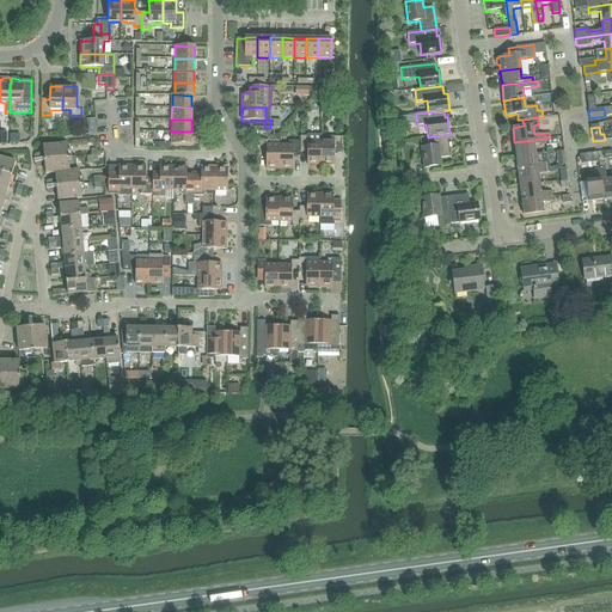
[(191,132),(171,132),(171,144),(190,145),(191,132)]
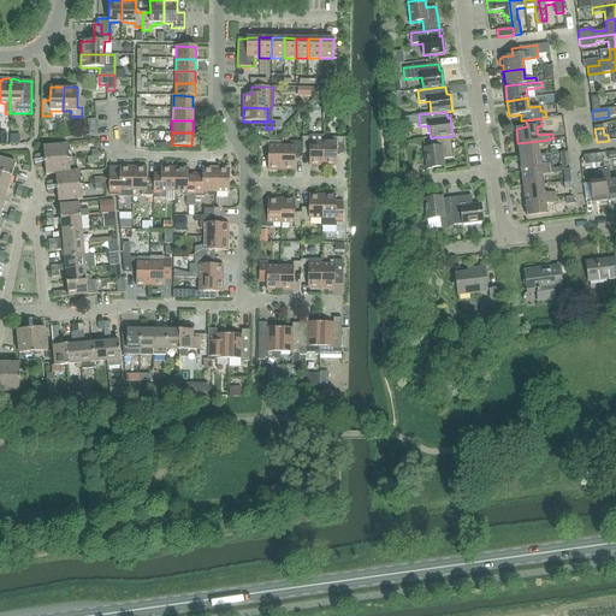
[(309,137),(302,137),(302,142),(302,143),(302,152),(309,152),(309,166),(323,166),(323,142),(323,136),(309,135),(309,137)]
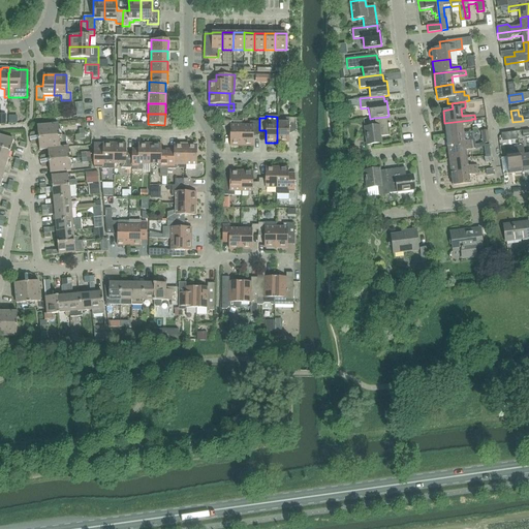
[(386,117),(374,118),(375,126),(364,128),(366,146),(381,144),(380,136),(389,135),(386,117)]
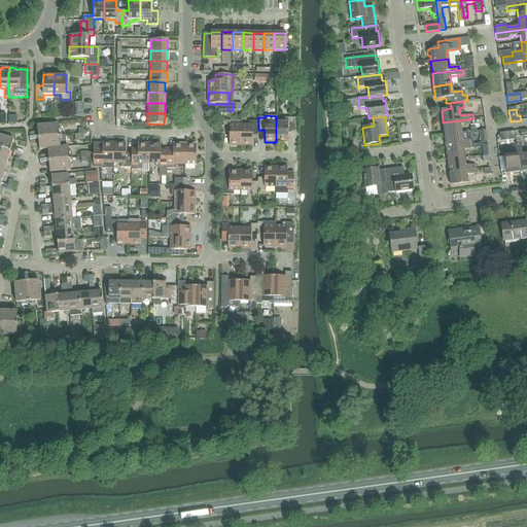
[(294,117),(283,117),(283,121),(276,121),(276,142),(287,142),(287,131),(294,131),(294,117)]
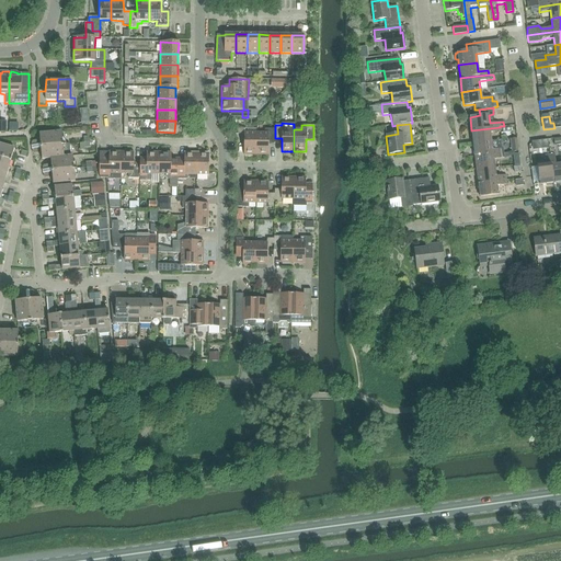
[(500,127),(471,130),(473,144),(492,140),(491,133),(501,132),(500,127)]
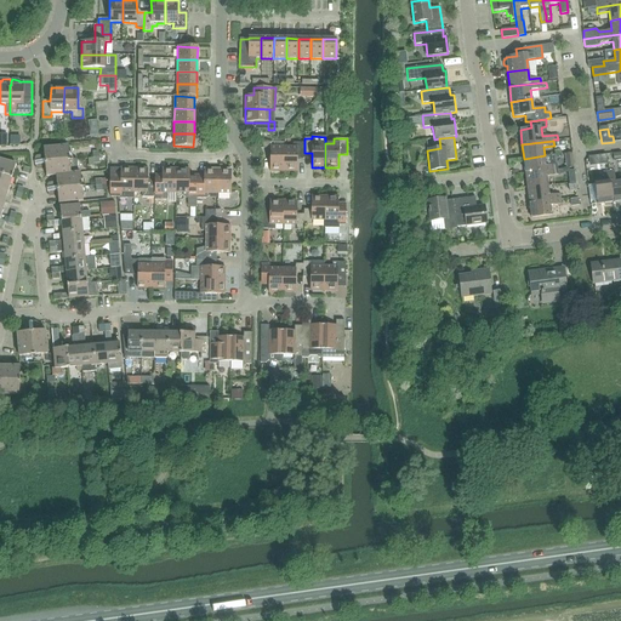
[(271,171),(284,171),(284,147),(271,147),(271,143),(263,142),(263,148),(271,148),(271,171)]
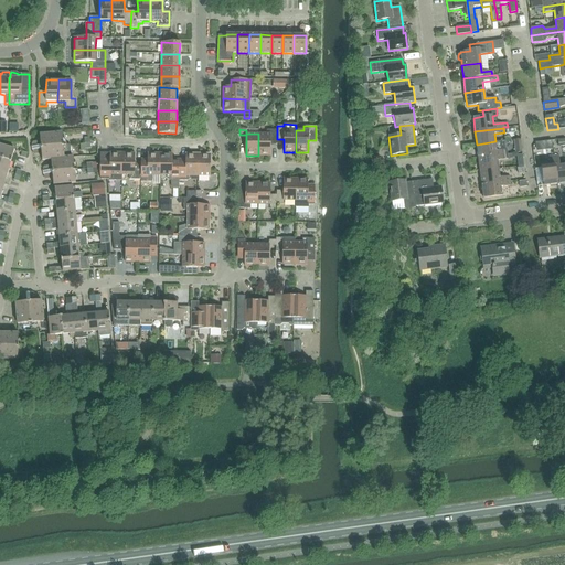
[(277,130),(270,130),(267,130),(266,135),(258,134),(258,156),(270,157),(270,144),(277,144),(277,139),(277,131),(277,130)]
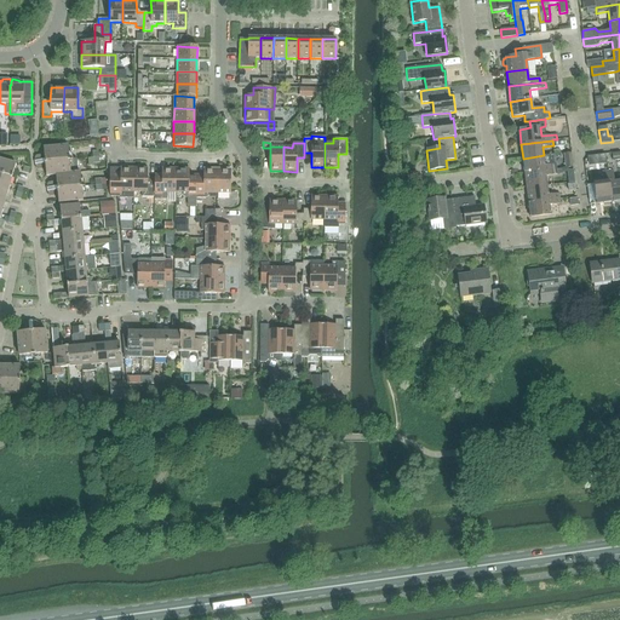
[(69,160),(69,153),(68,145),(44,148),(45,162),(69,160)]
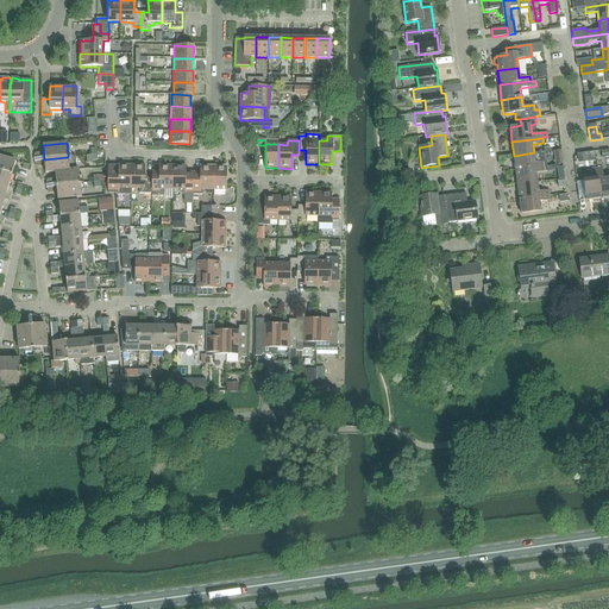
[(534,152),(514,156),(515,170),(546,167),(546,161),(541,162),(540,152),(534,152)]
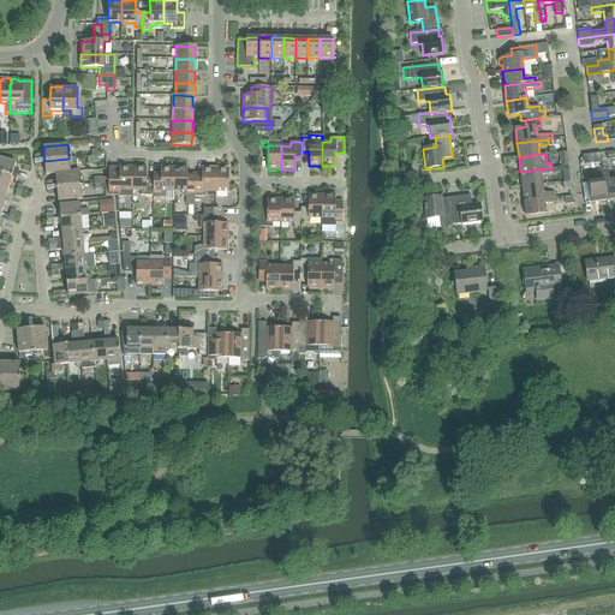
[(0,157),(0,172),(12,175),(16,162),(0,157)]
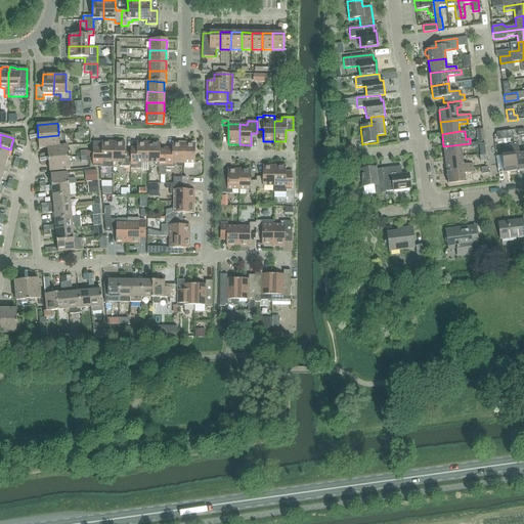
[(58,135),(38,137),(39,149),(47,148),(66,146),(64,134),(58,135)]
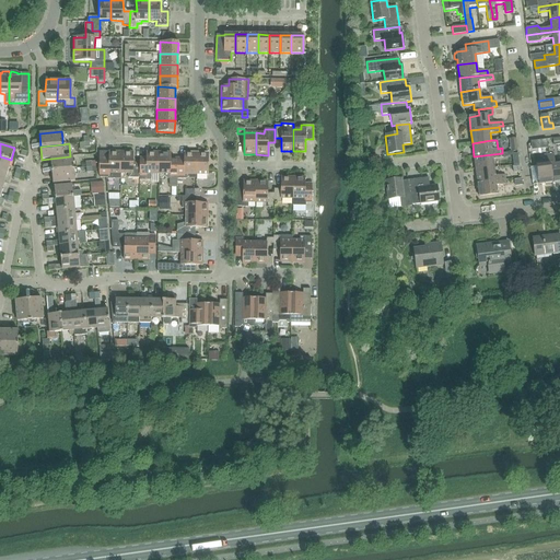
[(108,152),(108,158),(98,156),(98,172),(100,177),(108,178),(108,179),(120,179),(120,174),(121,152),(108,152)]
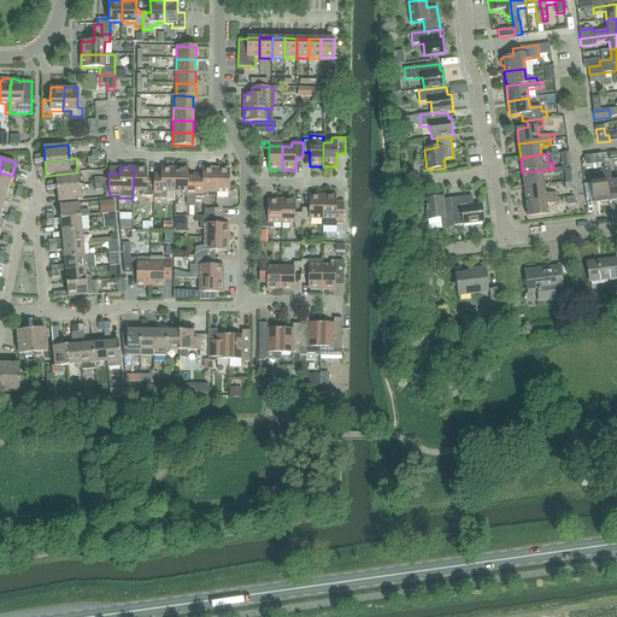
[(147,168),(134,168),(133,192),(141,192),(141,197),(153,197),(154,181),(147,181),(147,168)]
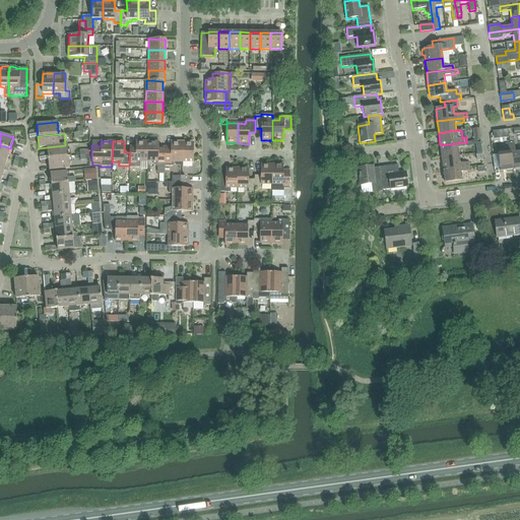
[(136,141),(136,146),(130,146),(130,152),(129,166),(134,166),(134,167),(140,168),(140,161),(147,161),(147,141),(136,141)]
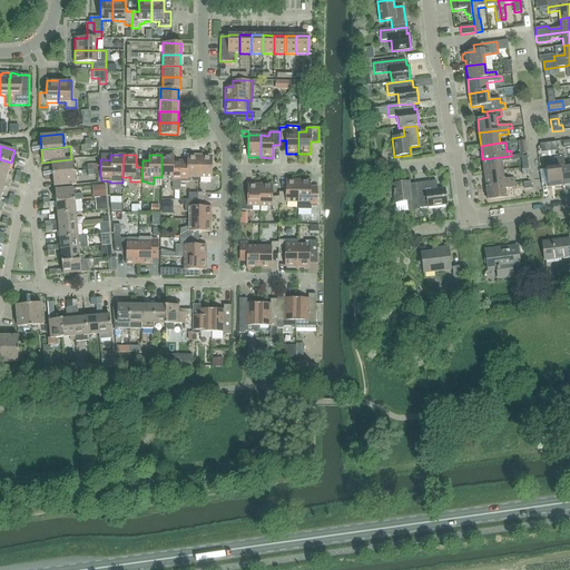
[(180,190),(180,182),(180,168),(180,160),(174,160),(174,155),(161,155),(161,177),(168,177),(167,180),(170,183),(172,183),(172,189),(174,190),(180,190)]
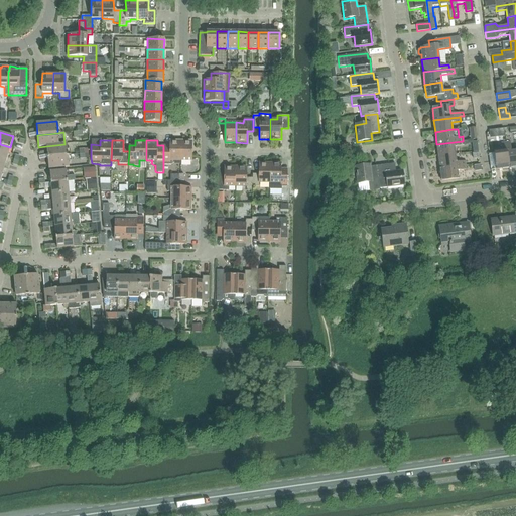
[(163,145),(163,152),(163,164),(171,164),(174,163),(174,161),(180,161),(180,141),(169,141),(169,145),(163,145)]
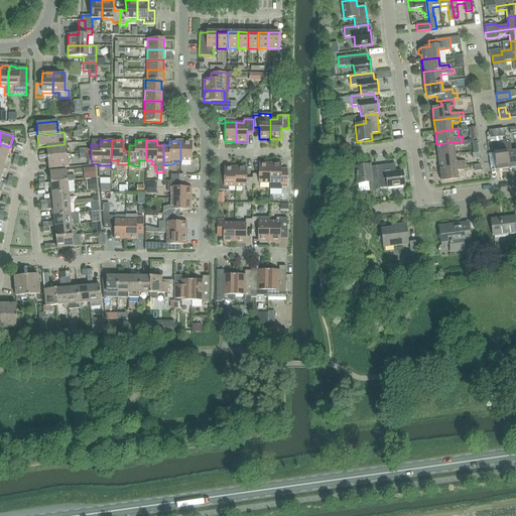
[(180,141),(180,161),(191,161),(191,141),(180,141)]
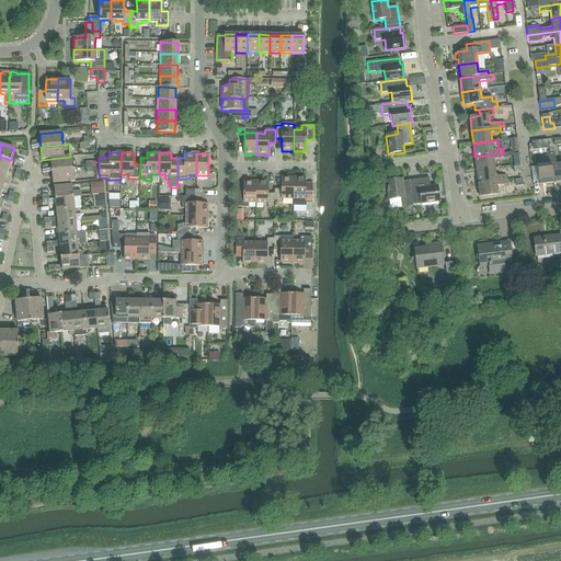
[(503,153),(474,157),(477,170),(495,168),(494,159),(504,158),(503,153)]
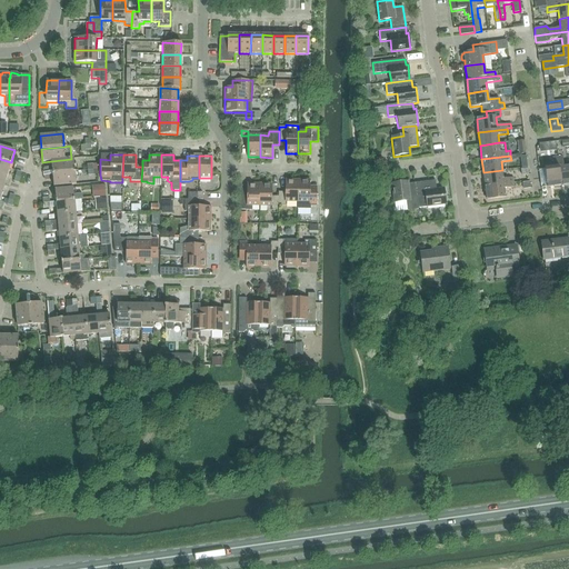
[(562,157),(558,158),(561,187),(568,185),(568,166),(563,167),(562,157)]
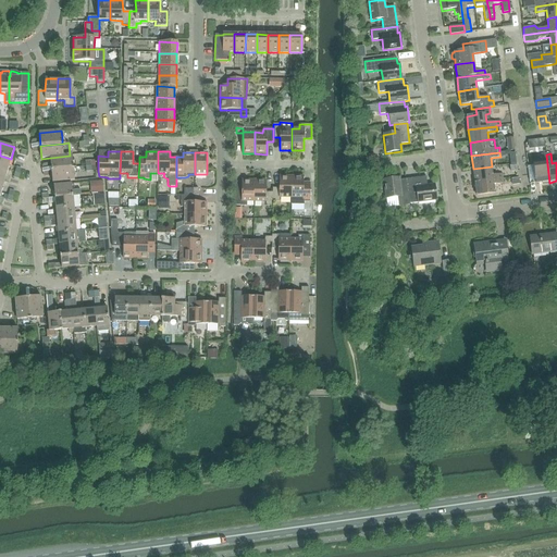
[(70,156),(50,158),(51,170),(73,168),(72,155),(70,156)]
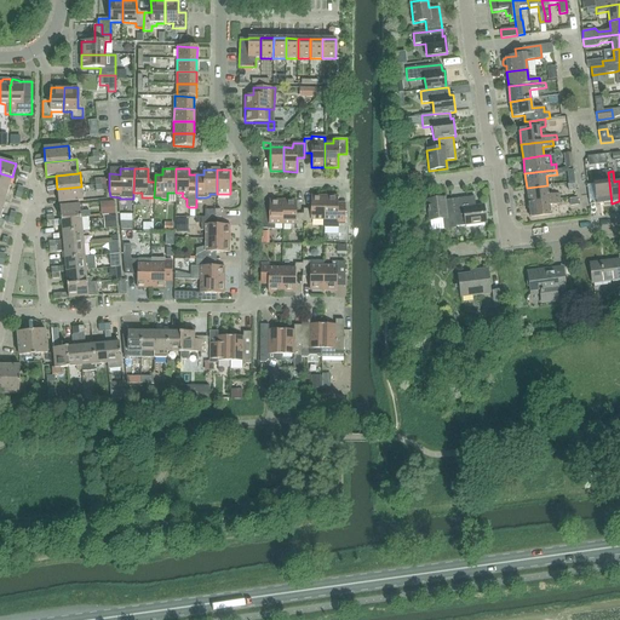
[(612,204),(608,172),(602,172),(603,183),(595,184),(597,205),(612,204)]
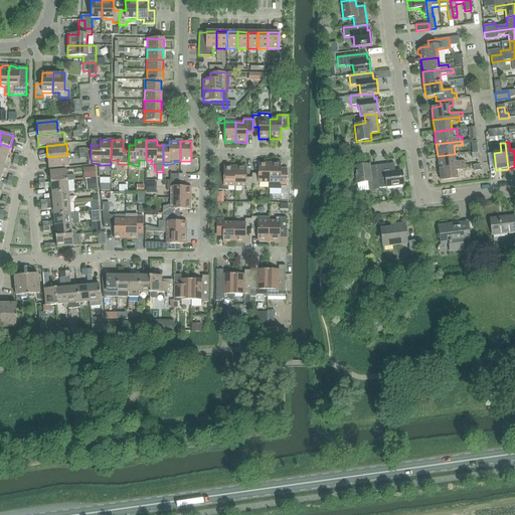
[(0,144),(0,155),(7,158),(10,147),(0,144)]
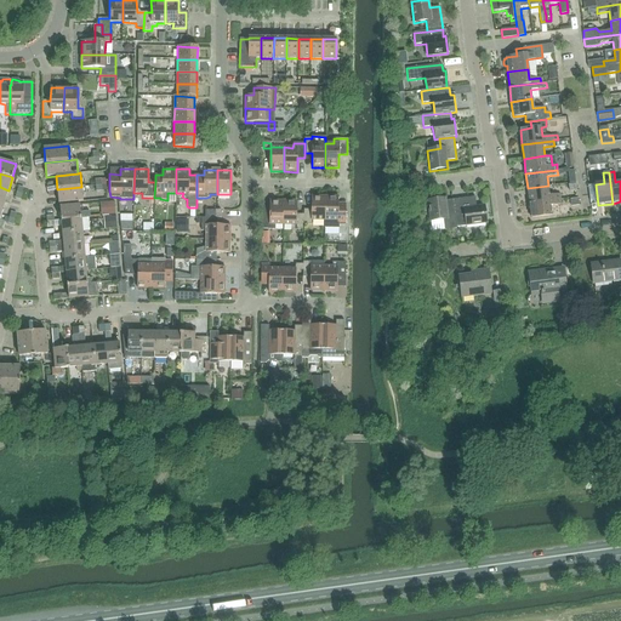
[(548,186),(528,188),(529,203),(560,199),(560,194),(550,195),(548,186)]
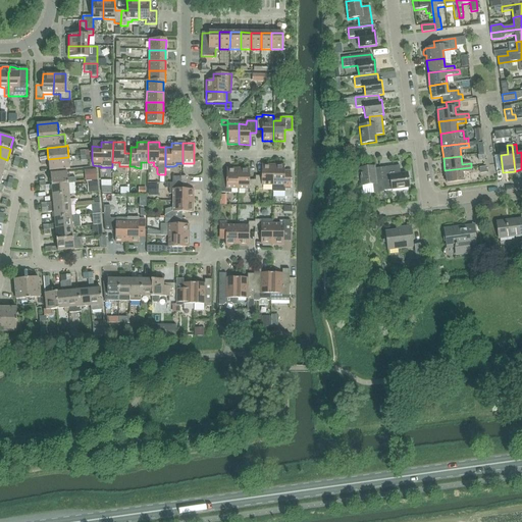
[(48,159),(49,171),(69,169),(68,157),(48,159)]
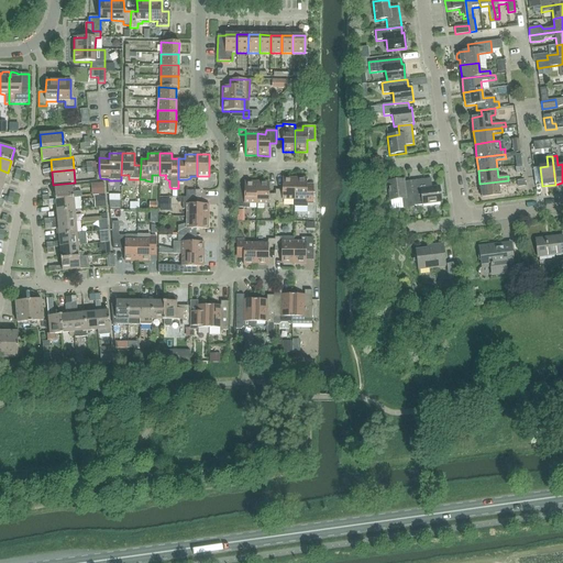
[(275,198),(275,202),(275,203),(283,203),(283,200),(295,200),(295,178),(283,178),(282,190),(275,190),(275,195),(275,198)]
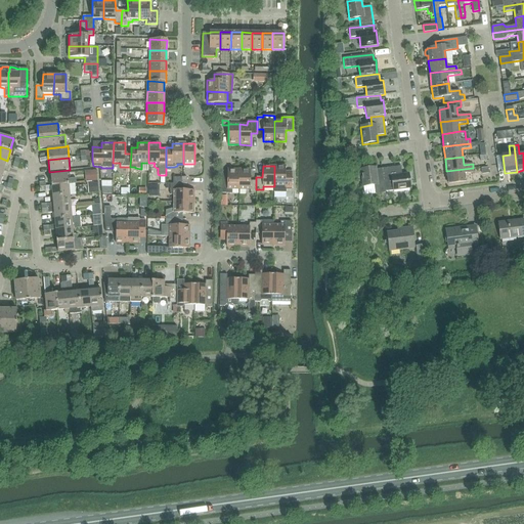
[(274,186),(274,192),(286,192),(286,190),(292,190),(292,177),(292,172),(286,172),(286,166),(274,166),(274,186)]
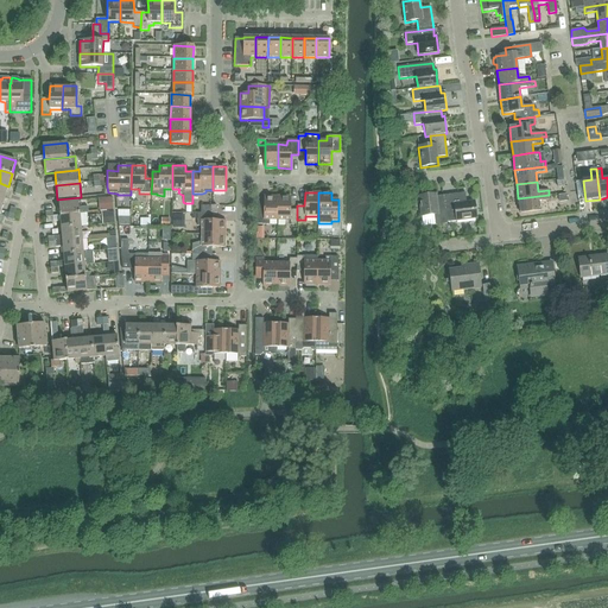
[(426,227),(436,226),(447,225),(447,223),(445,210),(443,196),(436,197),(436,194),(418,196),(423,225),(426,227)]
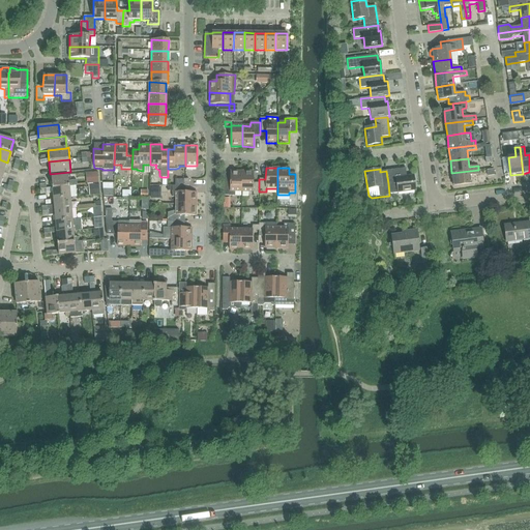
[(386,171),(388,183),(389,195),(416,190),(414,175),(407,176),(406,169),(386,171)]
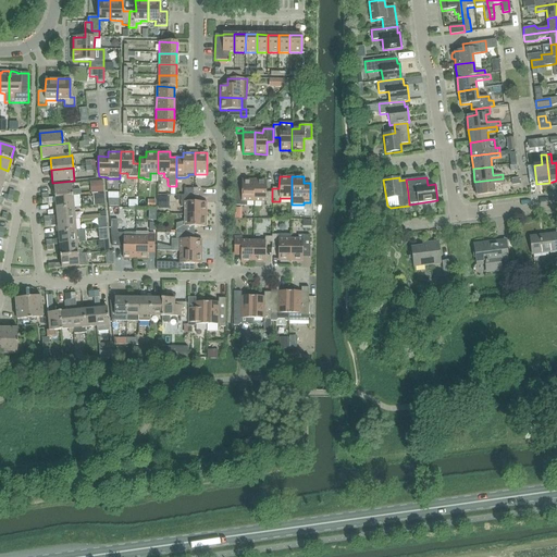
[(503,178),(474,182),(477,196),(494,193),(494,185),(504,183),(503,178)]
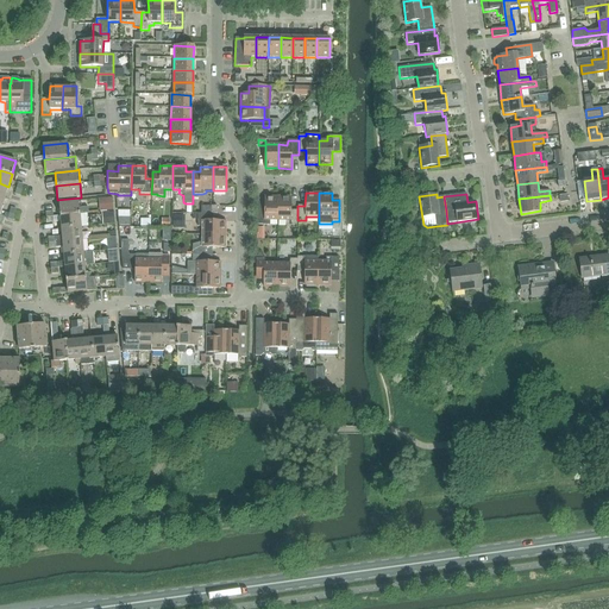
[(257,209),(257,225),(270,225),(270,220),(277,220),(277,196),(264,196),(264,211),(257,209)]
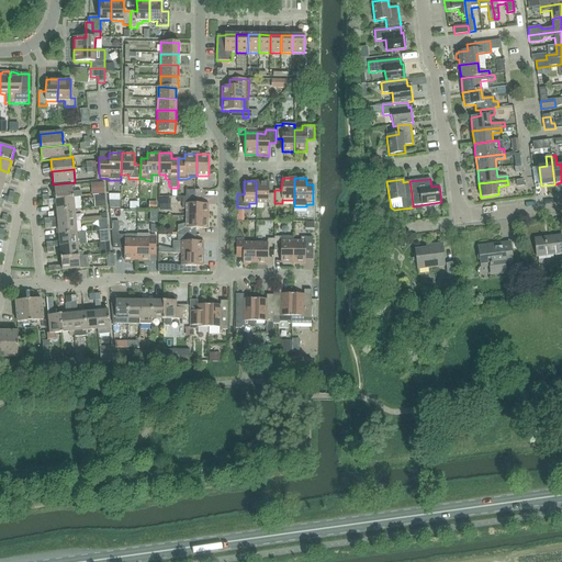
[(256,181),(256,203),(268,204),(268,208),(274,208),(274,203),(274,202),(274,198),(274,194),(268,194),(269,182),(256,181)]
